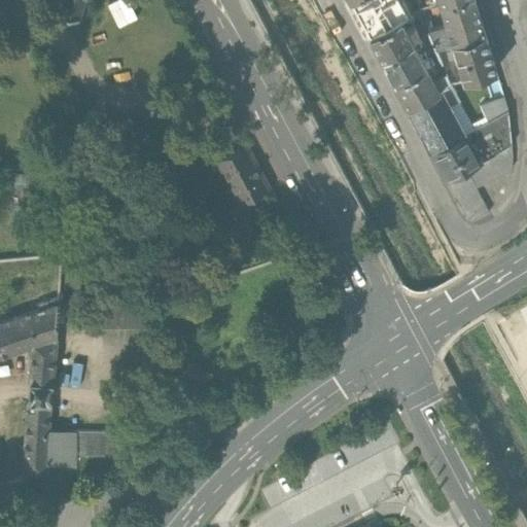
[(60,0),(57,11),(59,11),(56,19),(66,22),(69,14),(77,18),(82,0),(60,0)]
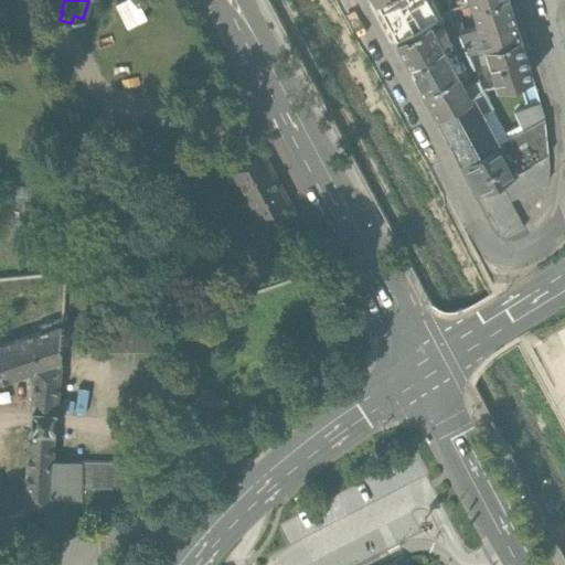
[(395,39),(433,18),(423,0),(420,0),(412,6),(408,0),(384,0),(376,4),(395,39)]
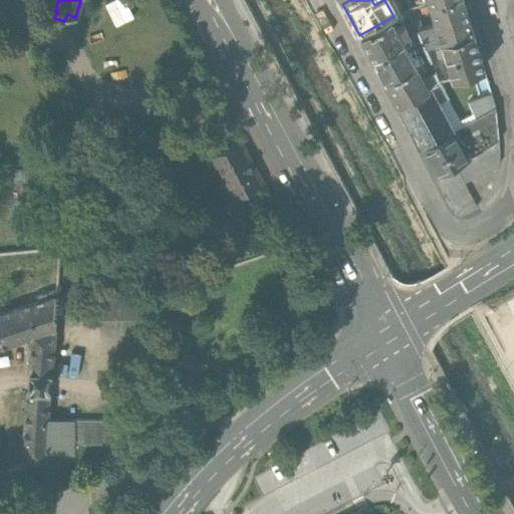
[(426,0),(430,13),(464,3),(463,0),(426,0)]
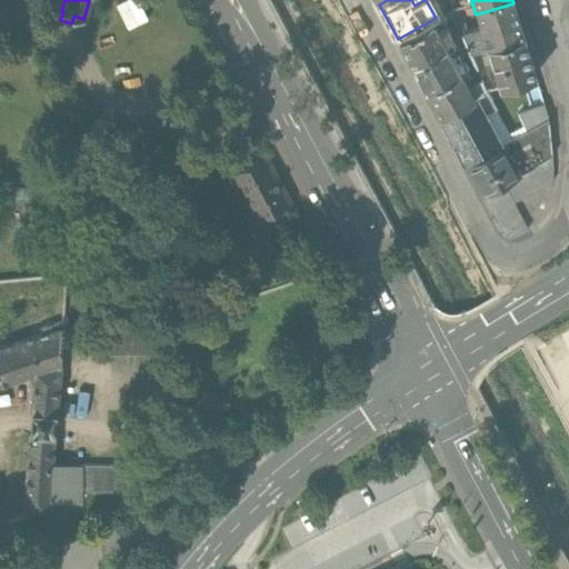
[(490,55),(526,43),(513,3),(476,15),(477,19),(480,29),(463,35),(471,60),(490,55)]
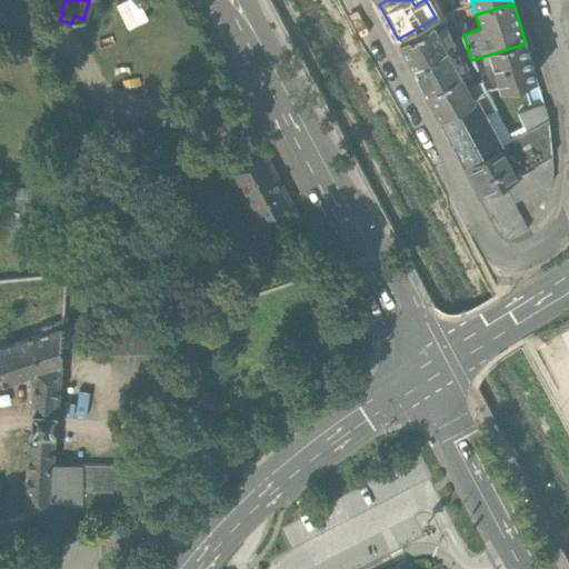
[(412,66),(446,47),(443,42),(452,38),(447,28),(438,32),(436,29),(440,27),(436,18),(398,39),(412,66)]
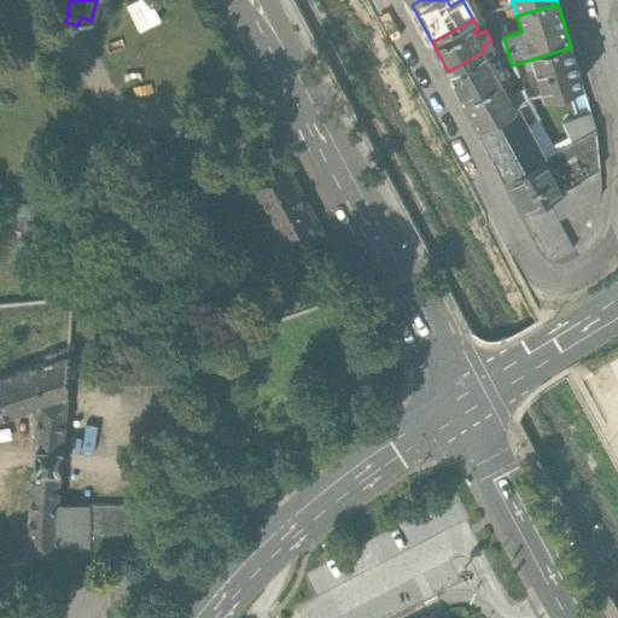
[(537,73),(544,103),(583,92),(571,47),(532,59),(537,73)]
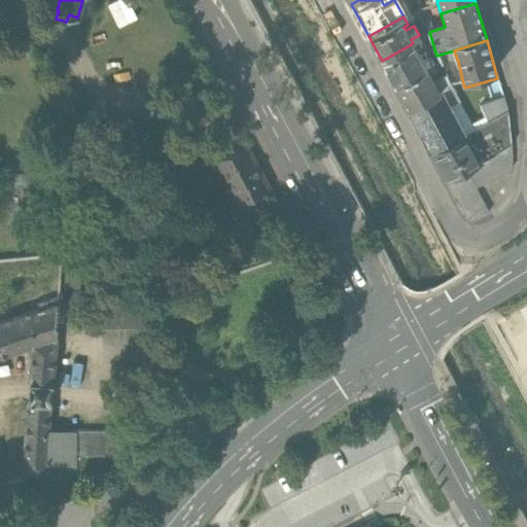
[(394,83),(425,67),(413,43),(382,61),(394,83)]
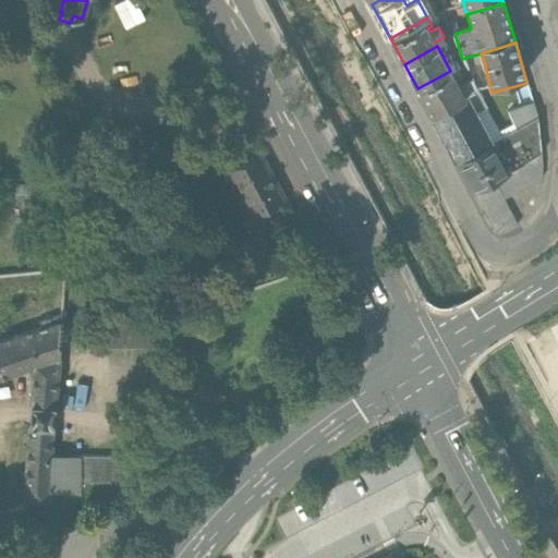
[(481,53),(462,59),(466,72),(485,65),(481,53)]
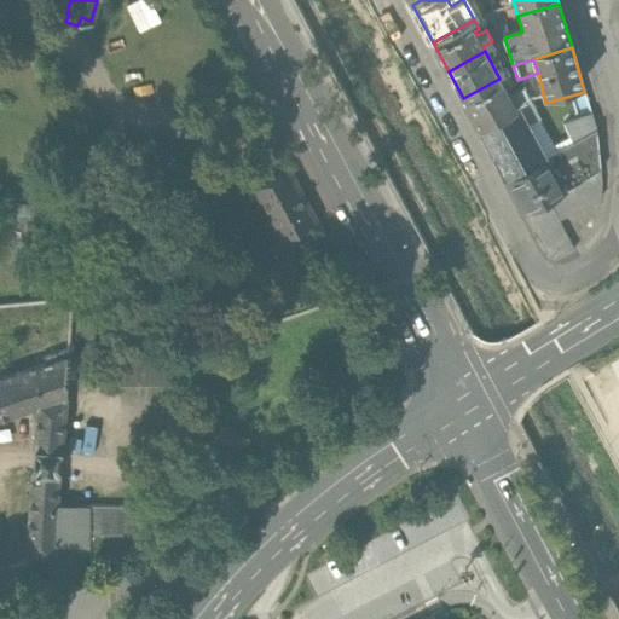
[(478,126),(528,98),(522,87),(508,94),(499,79),(463,98),(478,126)]
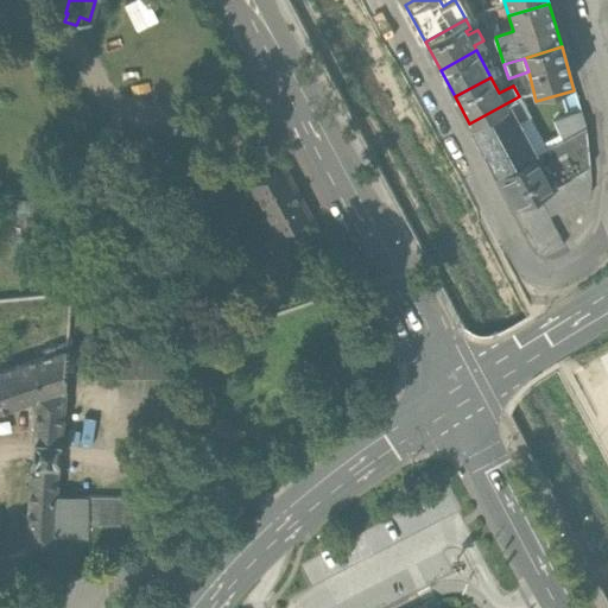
[(498,175),(533,156),(515,121),(529,115),(519,96),(469,124),(498,175)]
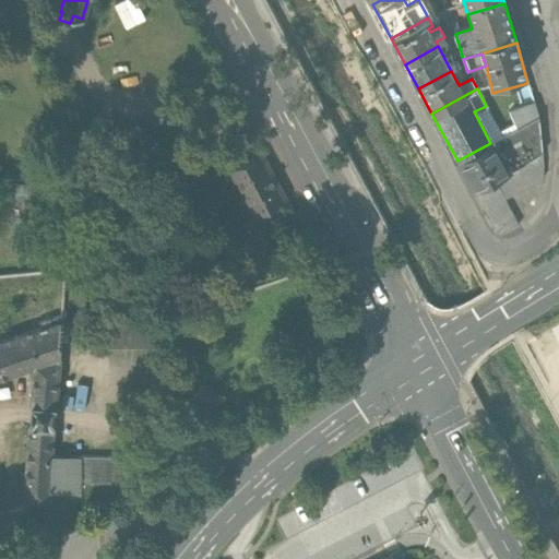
[(507,120),(513,132),(530,123),(523,111),(507,120)]
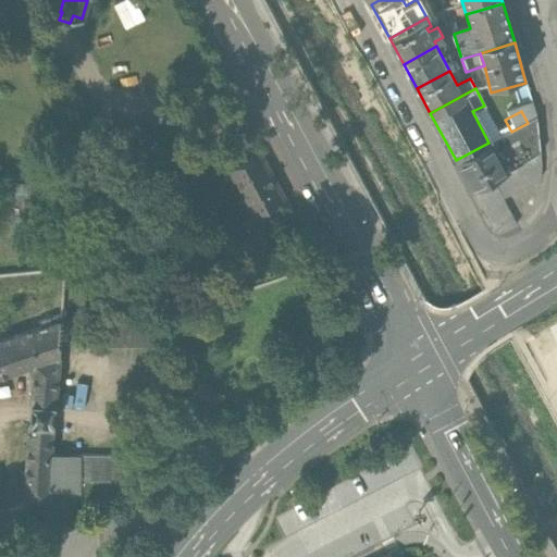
[(508,171),(492,140),(489,143),(456,160),(472,190),(508,171)]
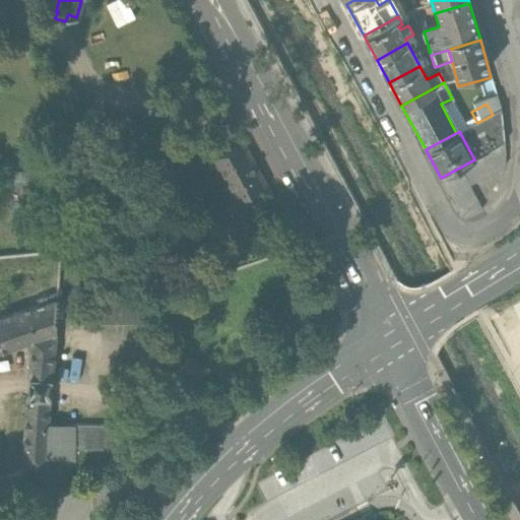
[(244,140),(212,157),(236,202),(267,185),(249,152),(244,140)]
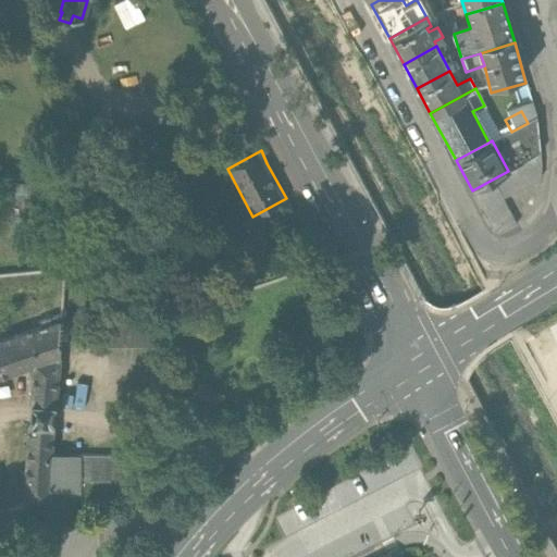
[(541,155),(508,171),(472,190),(497,235),(517,224),(504,199),(541,180),(541,155)]
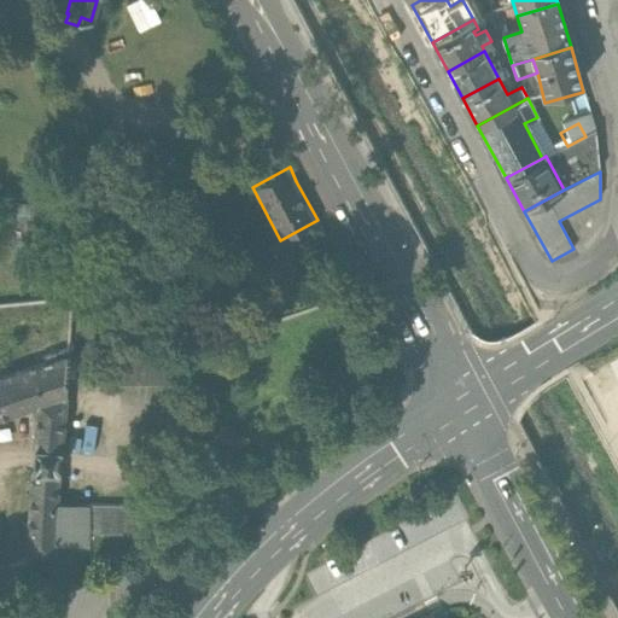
[(0,369),(4,380),(38,368),(31,350),(9,356),(9,357),(0,359),(0,369)]
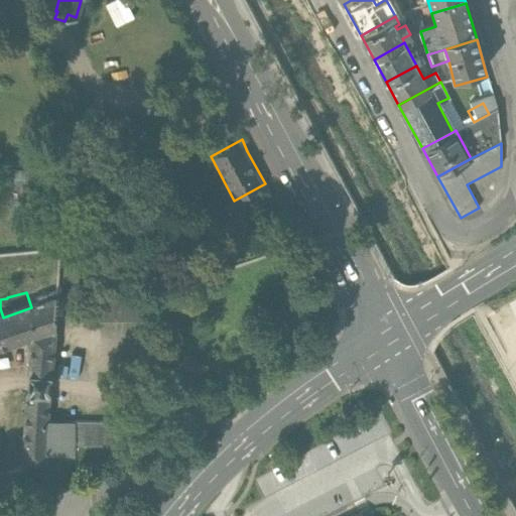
[(31,337),(54,329),(57,294),(41,299),(43,302),(31,307),(3,317),(0,317),(10,344),(31,337)]
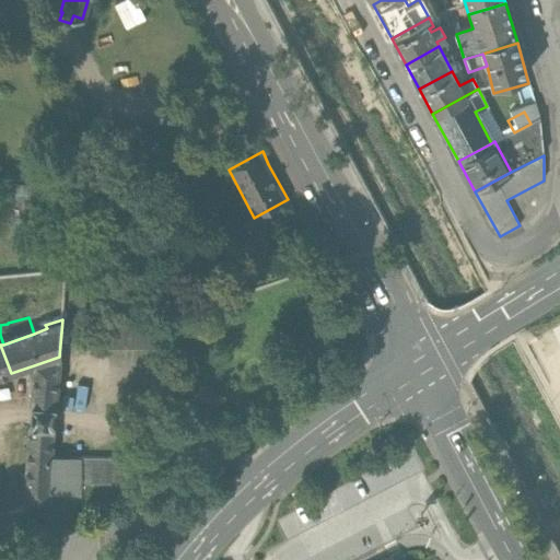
[(0,377),(11,373),(0,345),(0,377)]
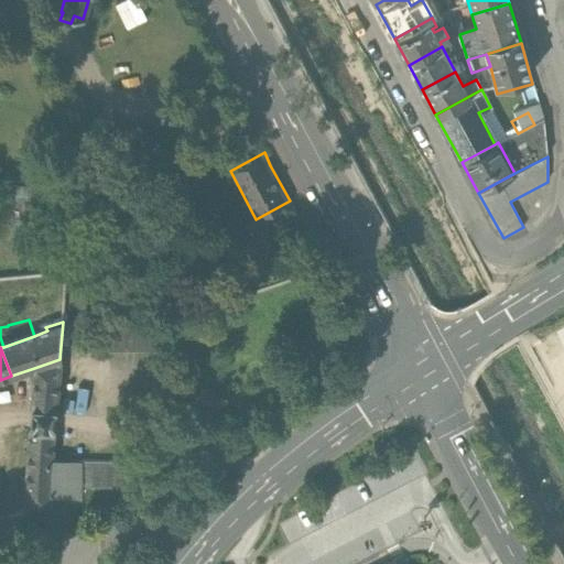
[(56,407),(60,359),(34,368),(32,404),(56,407)]
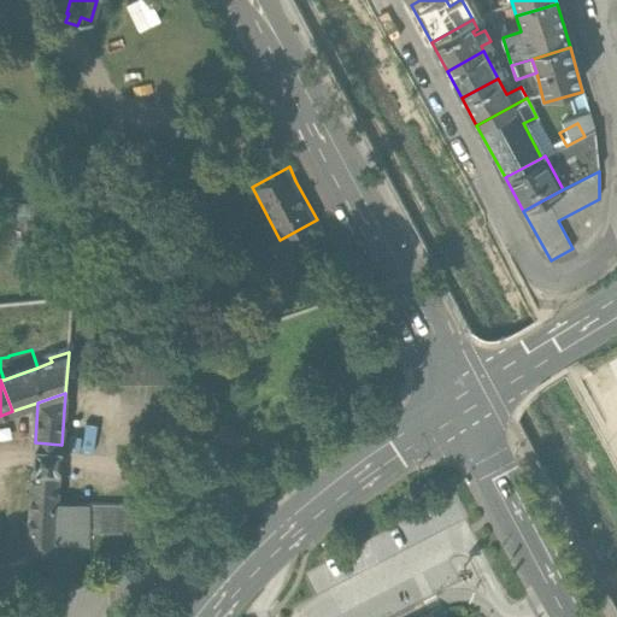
[(33,469),(59,471),(60,460),(62,445),(35,442),(34,459),(33,469)]
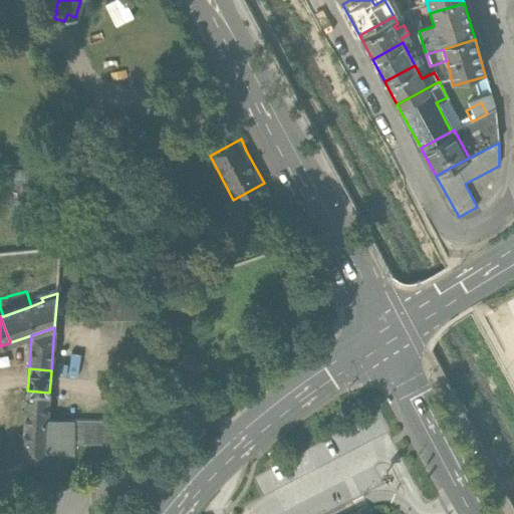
[(27,391),(25,424),(46,426),(47,418),(49,393),(27,391)]
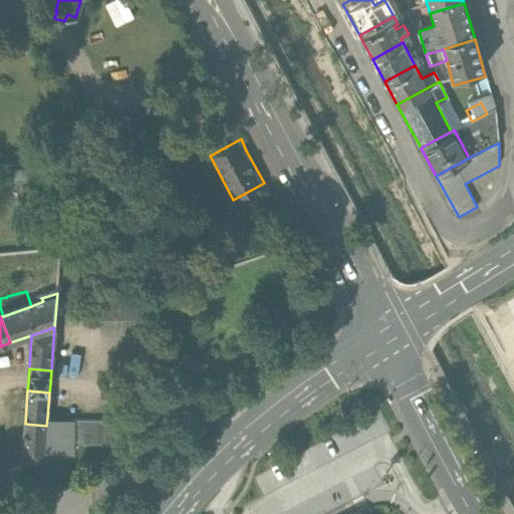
[(72,420),(47,418),(46,426),(46,455),(72,456),(72,445),(72,420)]
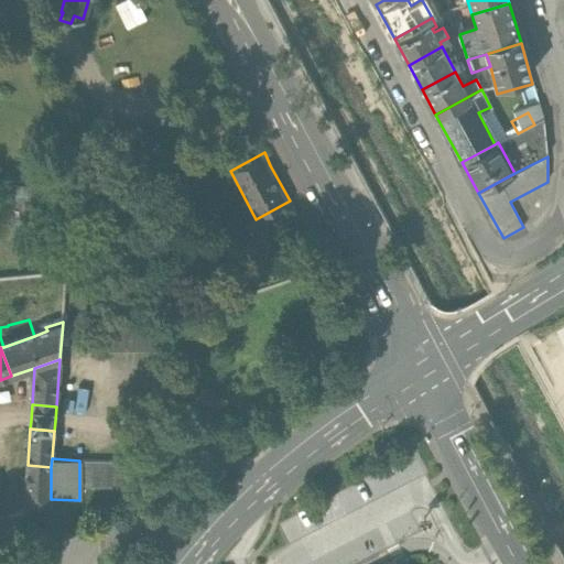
[(132,463),(79,461),(79,488),(133,487),(132,463)]
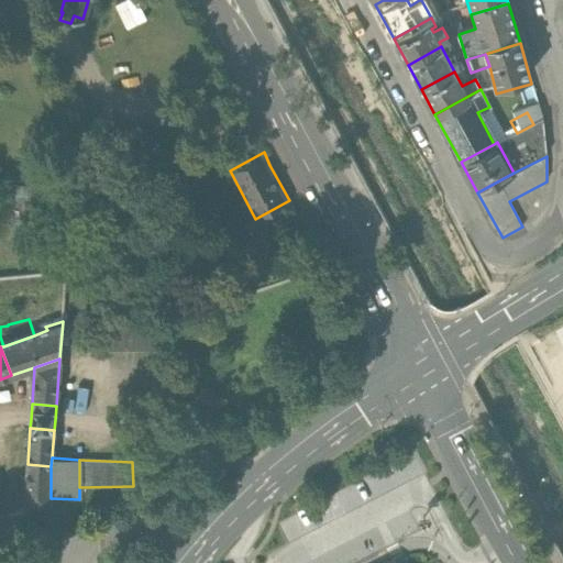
[(51,466),(28,464),(24,509),(29,508),(52,505),(51,498),(51,466)]
